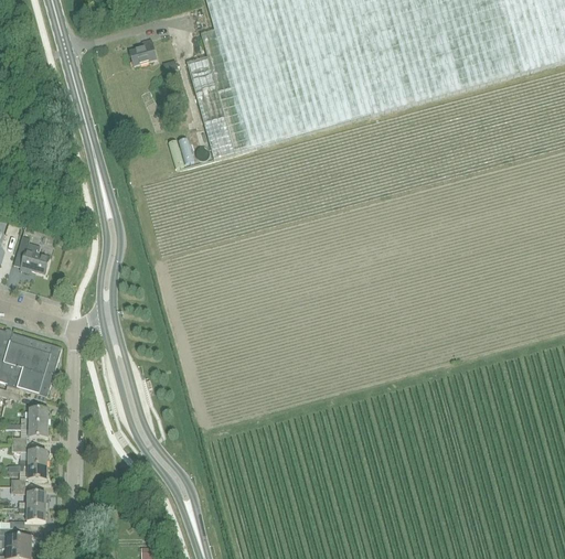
[(205,0),(214,28),(201,32),(208,55),(187,61),(214,158),(435,96),(409,0),(205,0)]
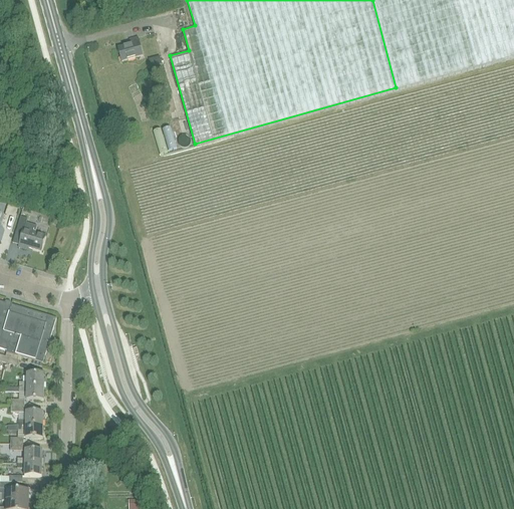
[(372,0),(396,87),(513,53),(513,0),(372,0)]
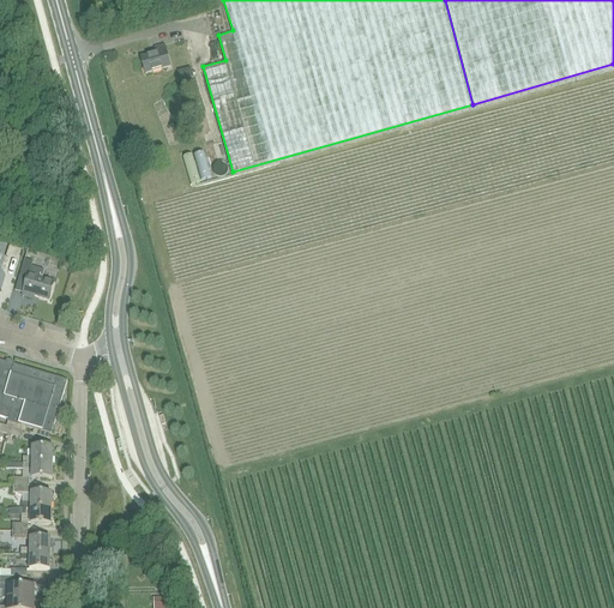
[(145,70),(170,62),(164,41),(155,43),(156,49),(140,54),(145,70)]
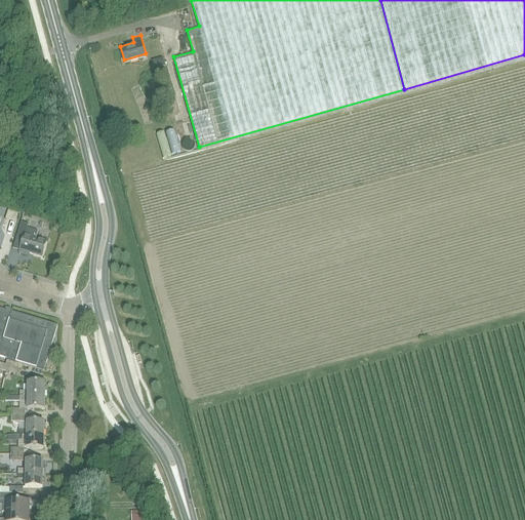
[(173,123),(166,124),(169,150),(176,149),(173,123)]
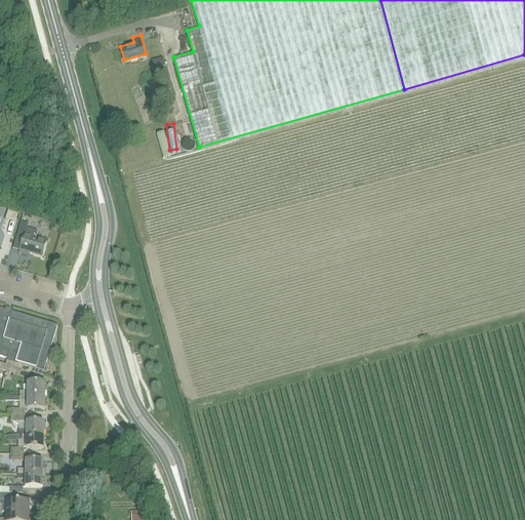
[(189,134),(186,134),(184,136),(183,138),(182,142),(183,144),(185,146),(187,148),(190,148),(193,146),(194,144),(195,141),(194,137),(192,135),(189,134)]
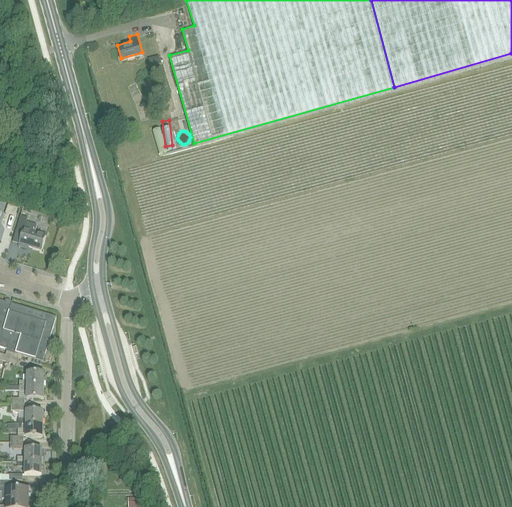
[(22,229),(18,242),(27,245),(27,242),(40,246),(45,231),(35,228),(37,222),(26,218),(27,214),(20,212),(16,227),(22,229)]
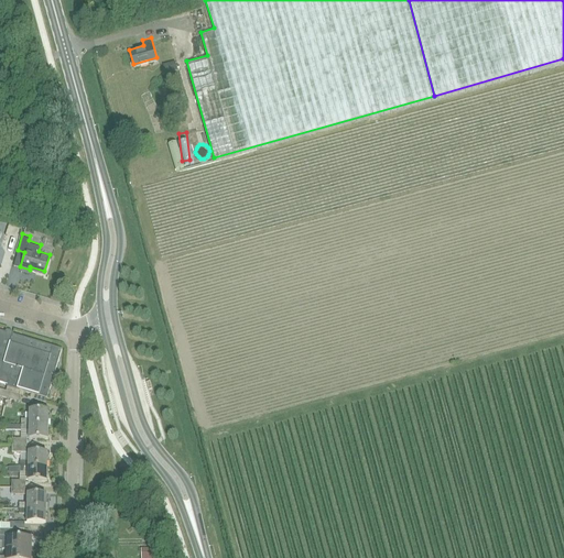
[(19,387),(19,386),(47,394),(62,345),(0,326),(0,379),(8,381),(7,383),(19,387)]
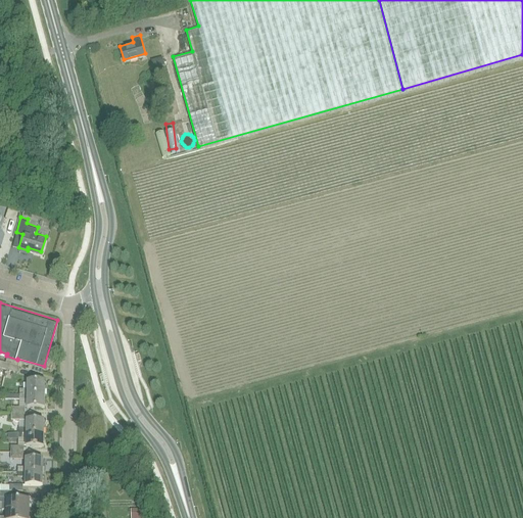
[(7,360),(5,366),(17,370),(19,364),(7,360)]
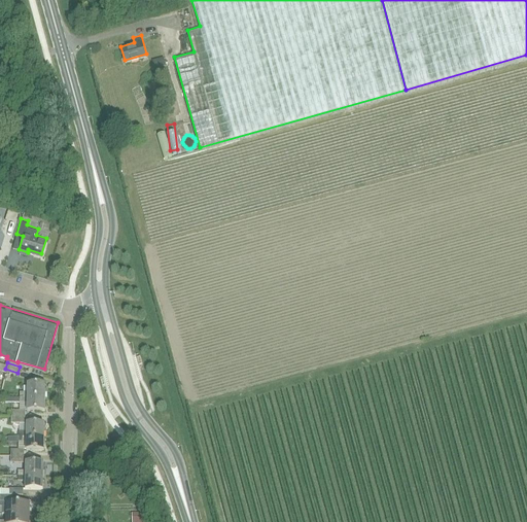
[(20,393),(44,394),(44,381),(28,380),(27,388),(20,388),(20,393)]
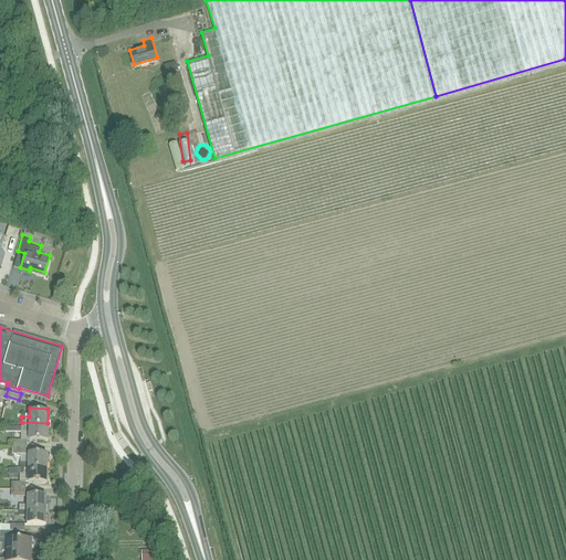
[(48,437),(48,423),(21,422),(21,428),(29,428),(29,436),(48,437)]
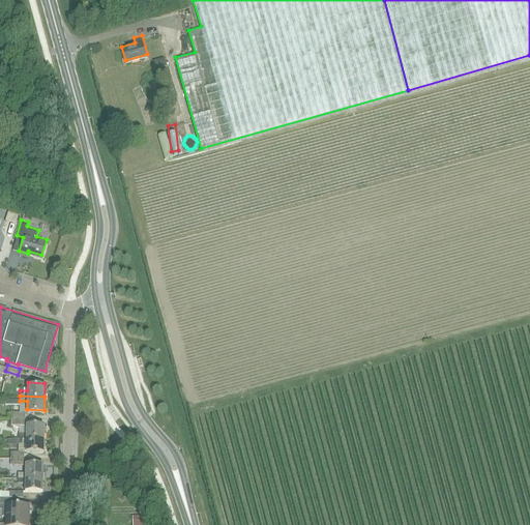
[(19,435),(43,436),(45,423),(27,421),(26,431),(19,430),(19,435)]
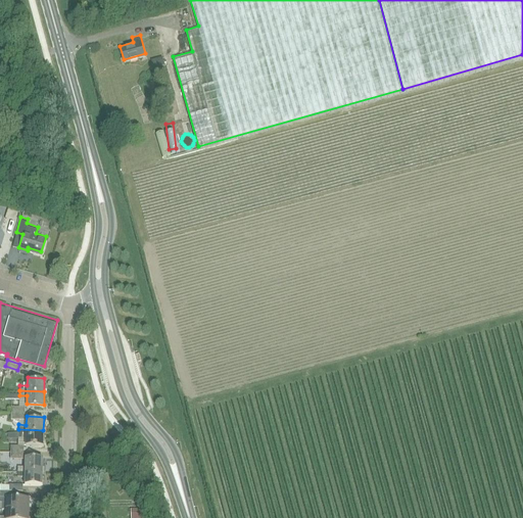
[(43,442),(43,430),(18,429),(18,434),(26,434),(26,442),(43,442)]
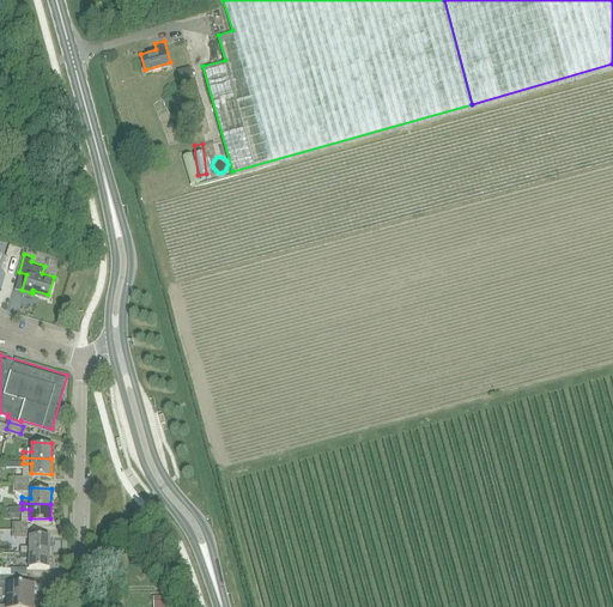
[(20,548),(49,550),(50,534),(30,533),(29,542),(20,542),(20,548)]
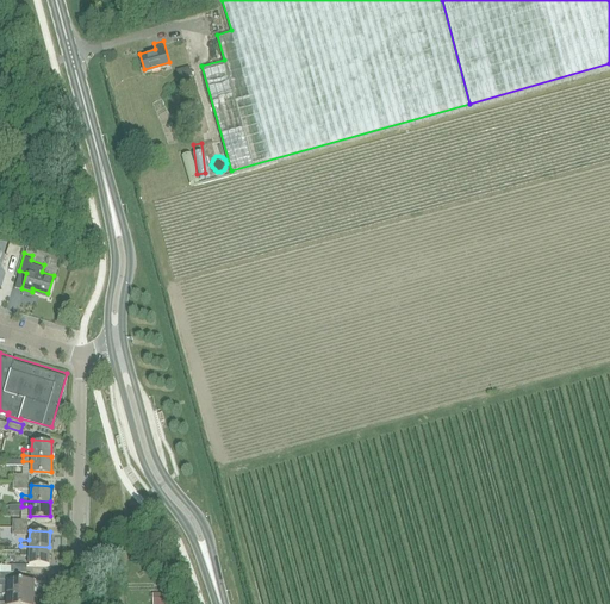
[(49,562),(49,547),(20,546),(20,552),(29,553),(29,561),(49,562)]
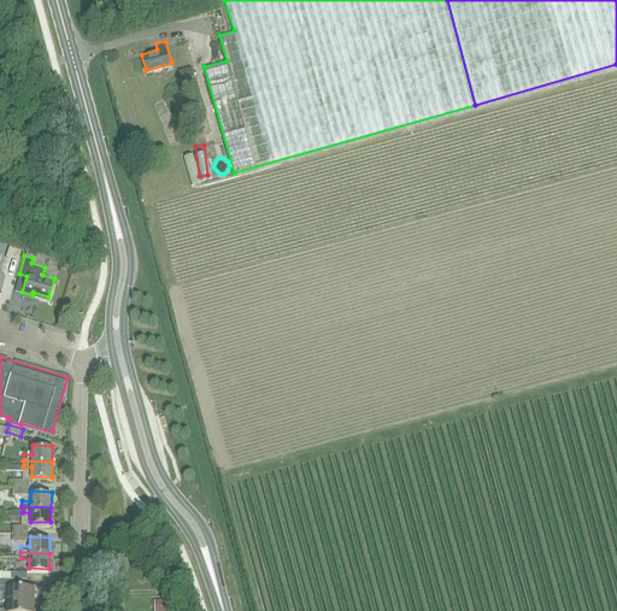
[(18,575),(11,575),(0,574),(0,588),(6,589),(6,597),(34,598),(34,585),(18,585),(18,575)]
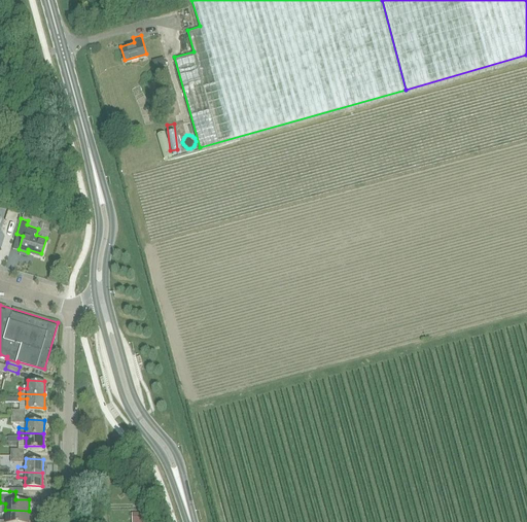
[(132,509),(132,521),(145,521),(144,510),(144,509),(135,509),(132,509)]
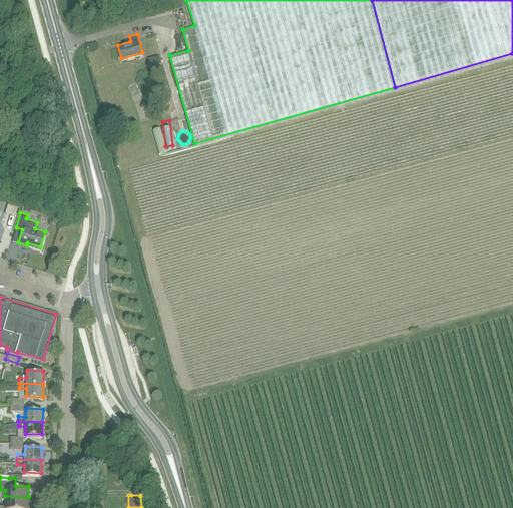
[(23,507),(27,507),(28,497),(5,496),(5,503),(0,502),(0,507),(14,507),(15,507),(23,507)]
